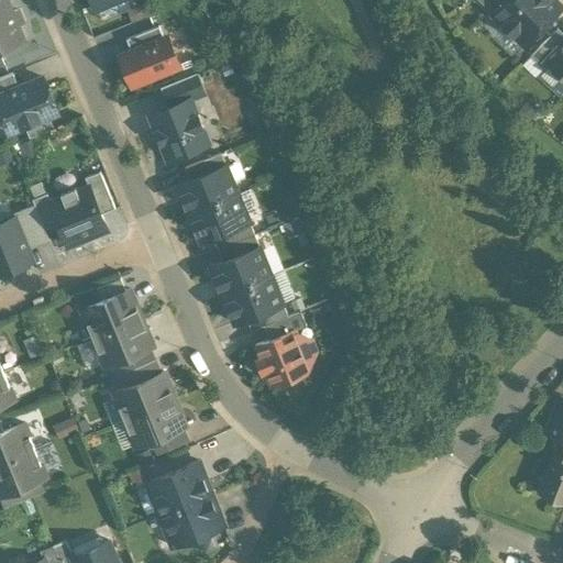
[(0,0),(0,52),(24,43),(18,26),(20,24),(14,11),(12,13),(6,0),(0,0)]
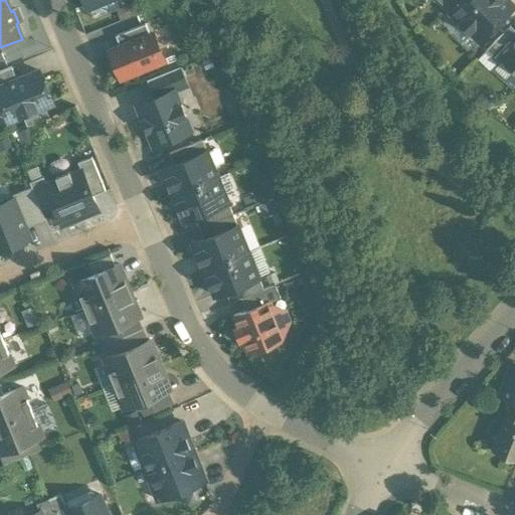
[(82,0),(87,9),(108,0),(82,0)]
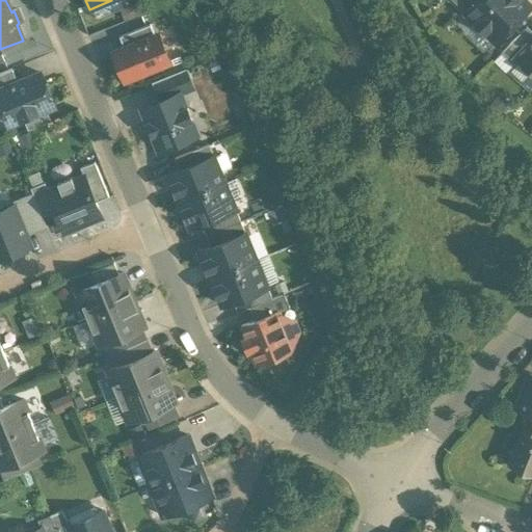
[(452,0),(466,12),(477,0),(452,0)]
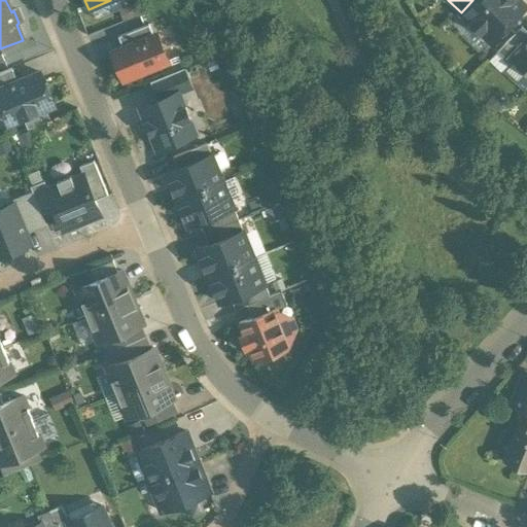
[(472,0),(461,12),(460,13),(468,22),(467,25),(470,30),(473,33),(479,35),(482,34),(490,42),(524,7),(517,0),(472,0)]
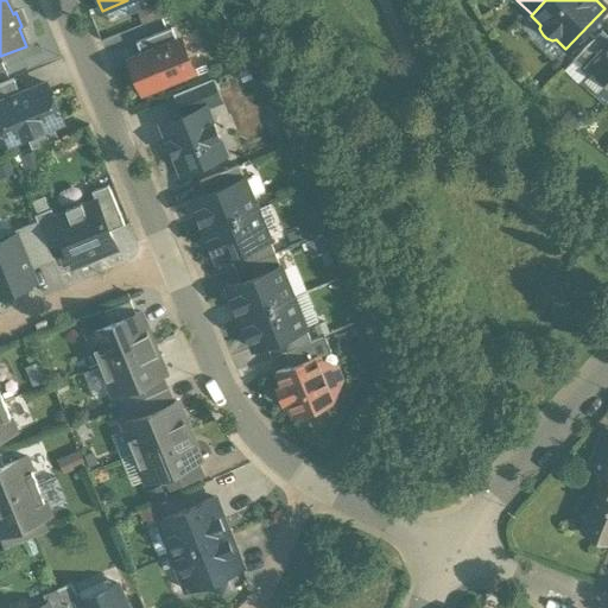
[(171,29),(135,43),(141,57),(176,42),(171,29)]
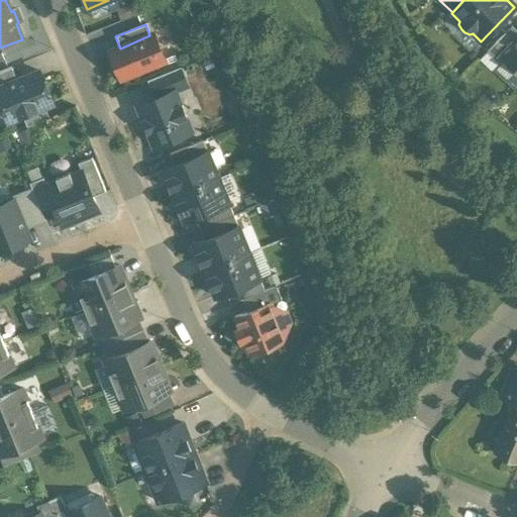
[(505,33),(486,53),(498,65),(502,60),(516,44),(505,33)]
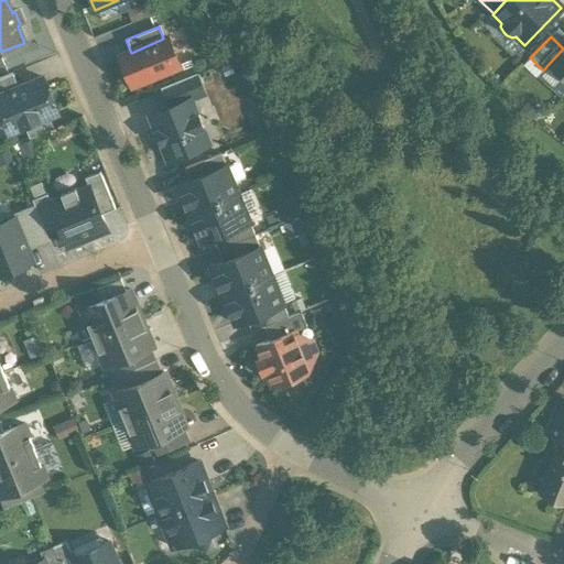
[(131,53),(123,55),(136,84),(179,66),(166,38),(163,39),(131,53)]
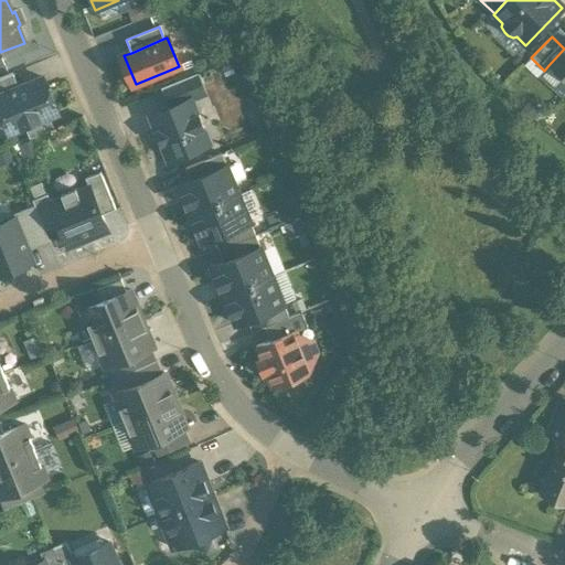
[(564,46),(564,49),(548,65),(564,81),(564,46)]
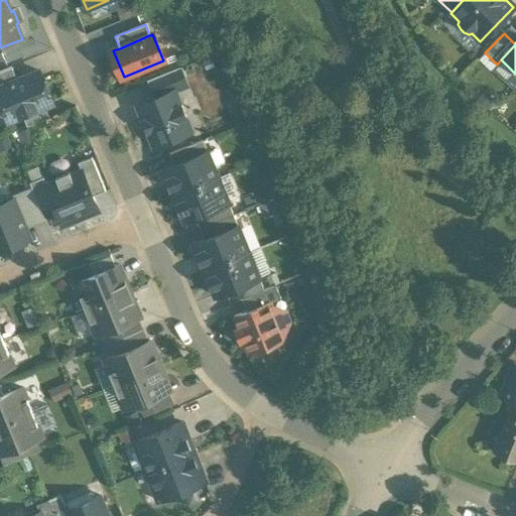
[(11,68),(0,72),(0,87),(16,81),(11,68)]
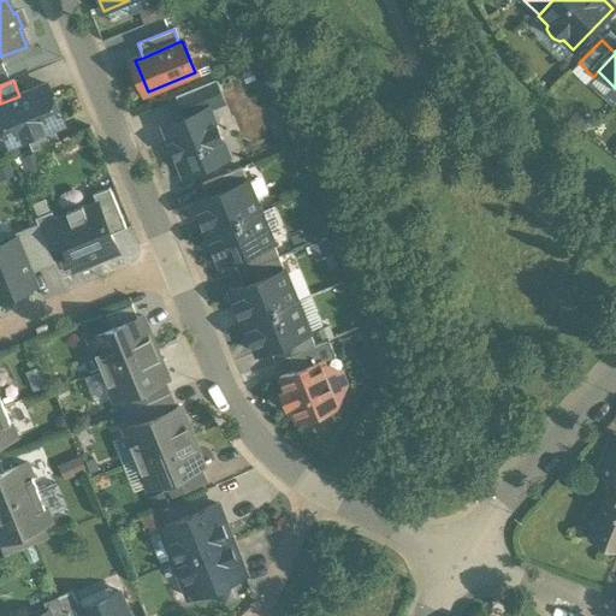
[(19,96),(0,104),(0,125),(9,146),(53,128),(61,124),(46,86),(19,96)]
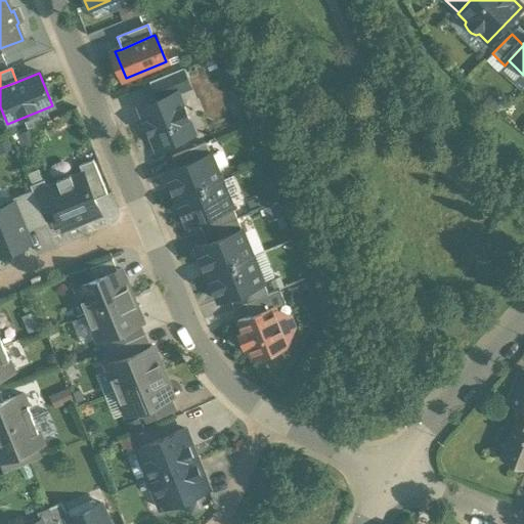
[(172,73),(149,82),(157,100),(176,92),(177,94),(180,92),(172,73)]
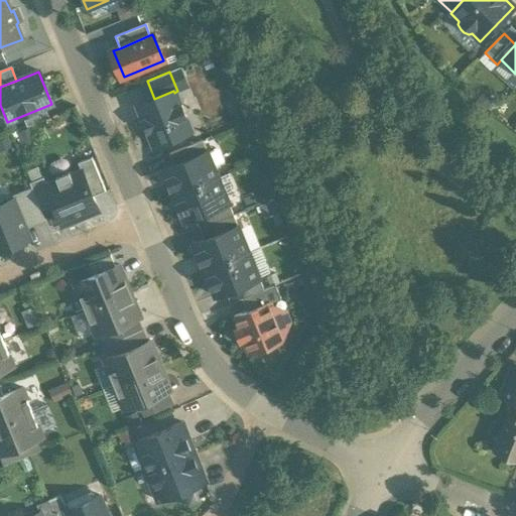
[(154,99),(137,106),(143,119),(141,120),(146,133),(148,132),(153,145),(189,130),(184,118),(185,117),(180,104),(178,104),(174,93),(173,91),(154,99)]
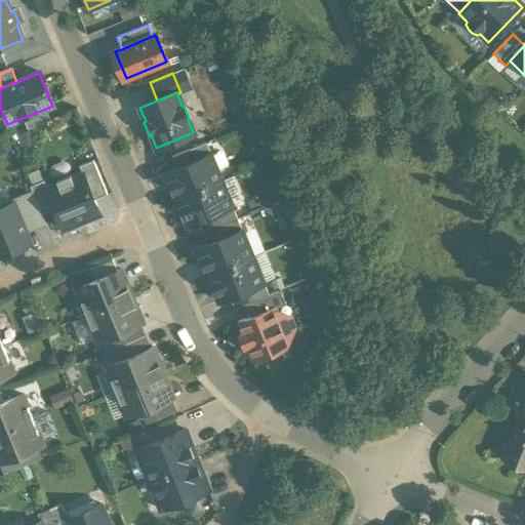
[(45,109),(23,118),(27,129),(49,120),(45,109)]
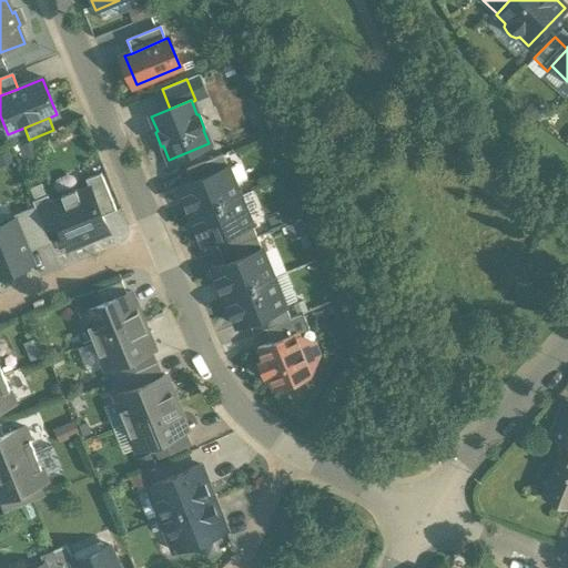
[(222,154),(185,170),(191,182),(227,168),(222,154)]
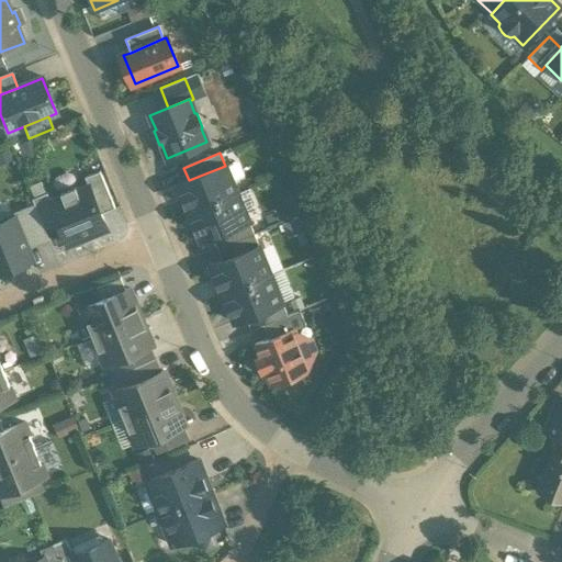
[(189,180),(177,186),(181,198),(186,199),(191,211),(188,212),(188,214),(237,193),(225,166),(189,180)]
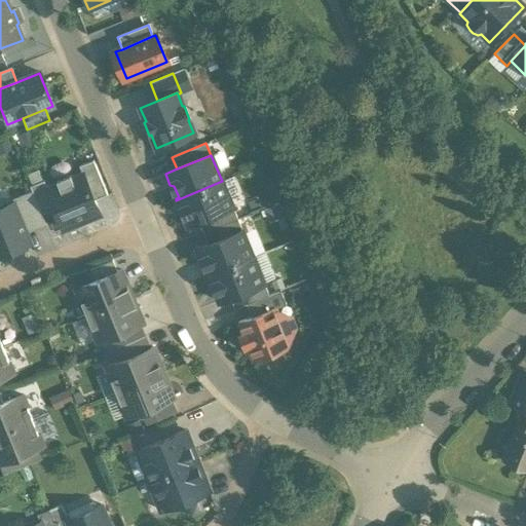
[(79,166),(82,174),(94,200),(107,195),(92,161),(79,166)]
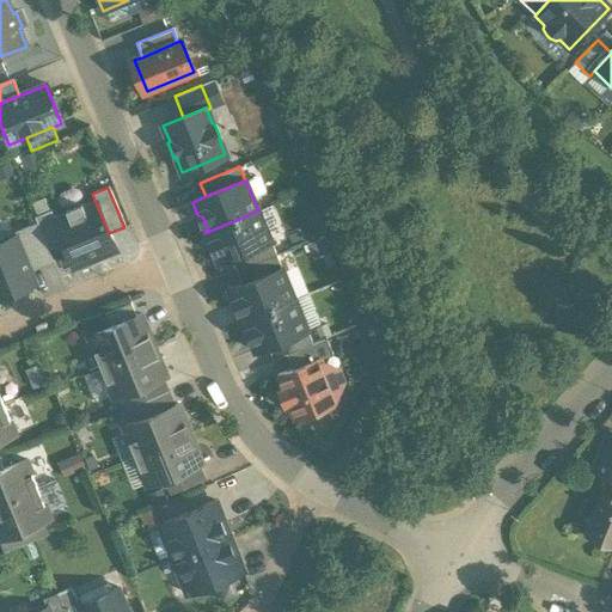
[(53,220),(61,238),(73,268),(116,250),(109,233),(96,202),(83,207),(81,204),(66,212),(67,214),(54,219),(53,220)]
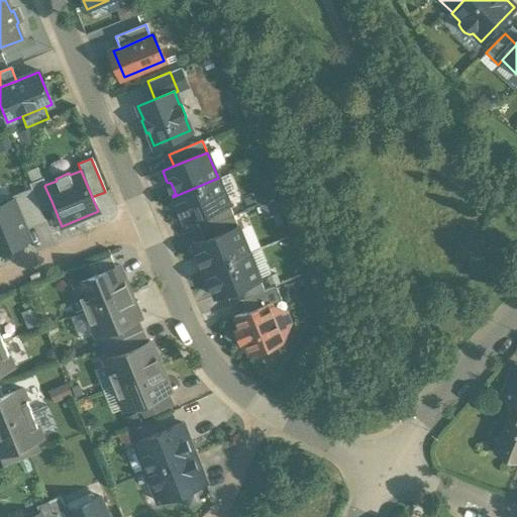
[(218,178),(173,197),(174,198),(176,197),(181,208),(179,211),(184,222),(195,218),(228,204),(218,178)]
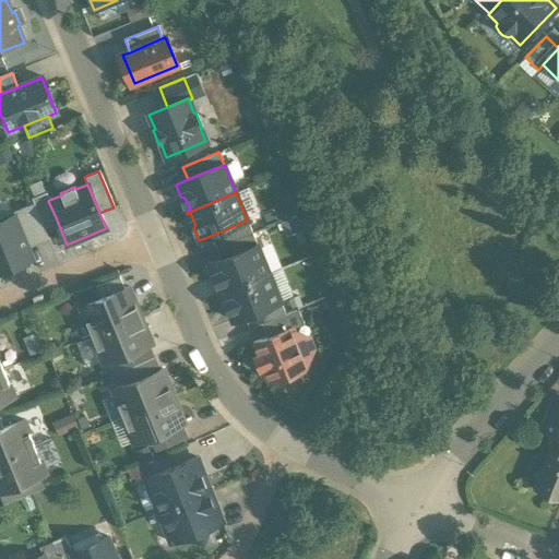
[(34,204),(42,223),(56,217),(48,201),(49,200),(46,193),(32,199),(34,204)]
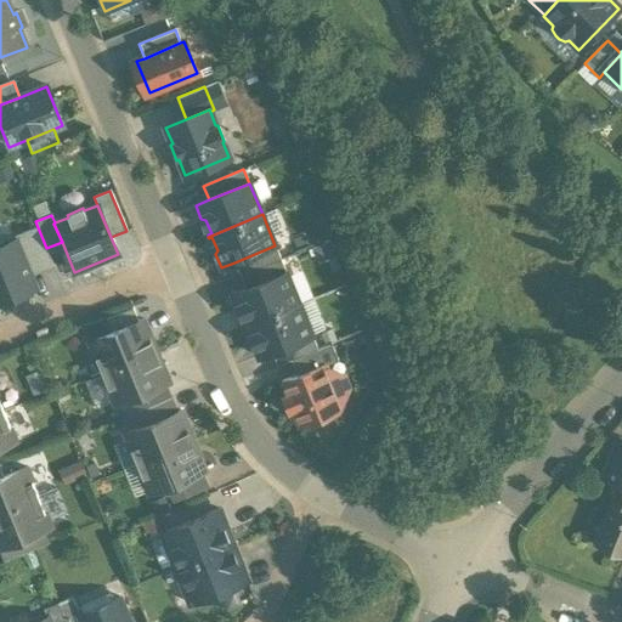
[(16,239),(30,276),(54,267),(46,248),(38,227),(12,237),(15,241),(16,239)]
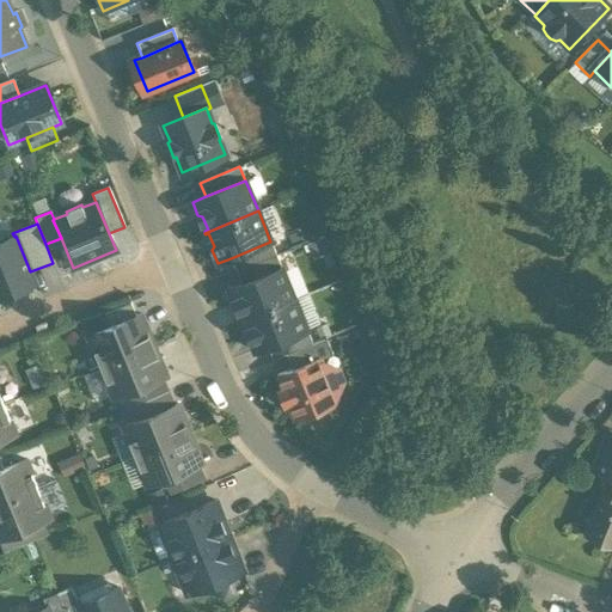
[(14,237),(0,242),(0,297),(35,283),(30,271),(16,236),(14,237)]
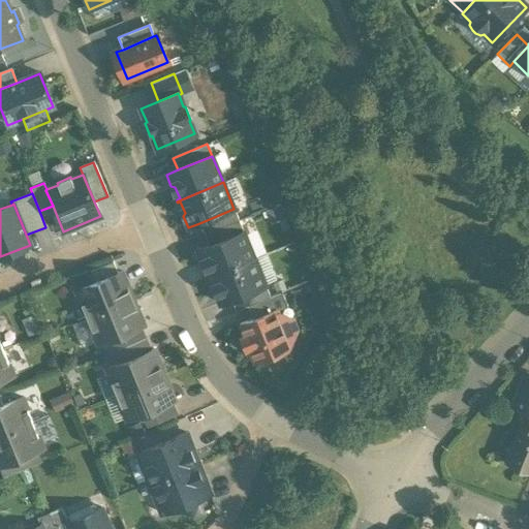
[(234,209),(199,223),(205,235),(239,221),(234,209)]
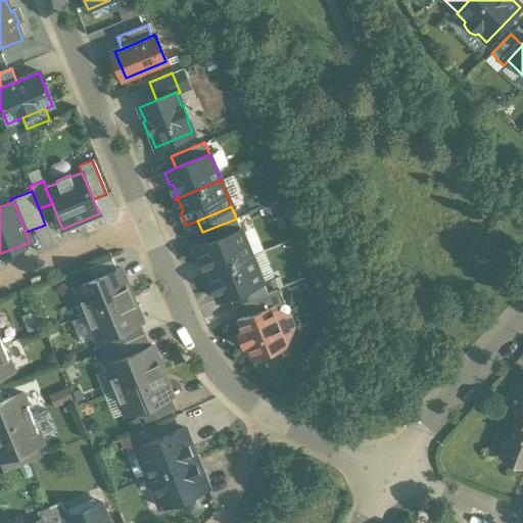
[(236,219),(202,232),(206,243),(240,230),(236,219)]
